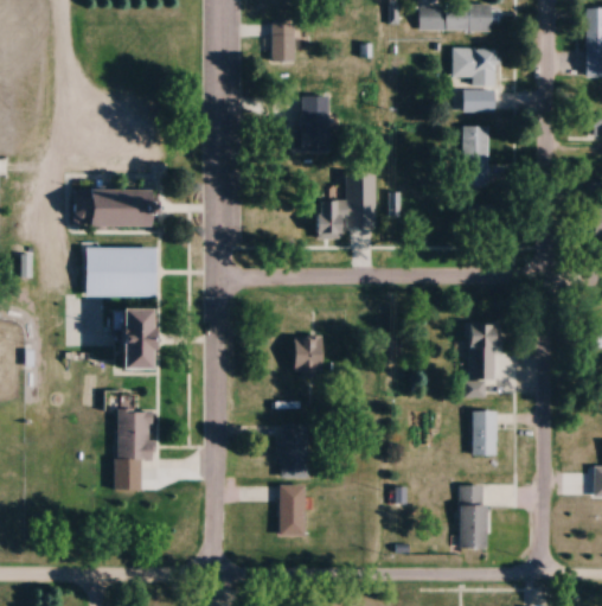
[(421,4),(421,31),(492,31),(492,4),(421,4)]
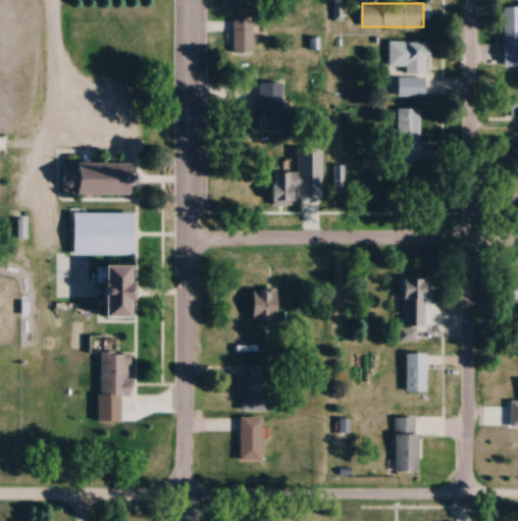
[(517,6),(504,6),(504,62),(517,62),(517,6)]
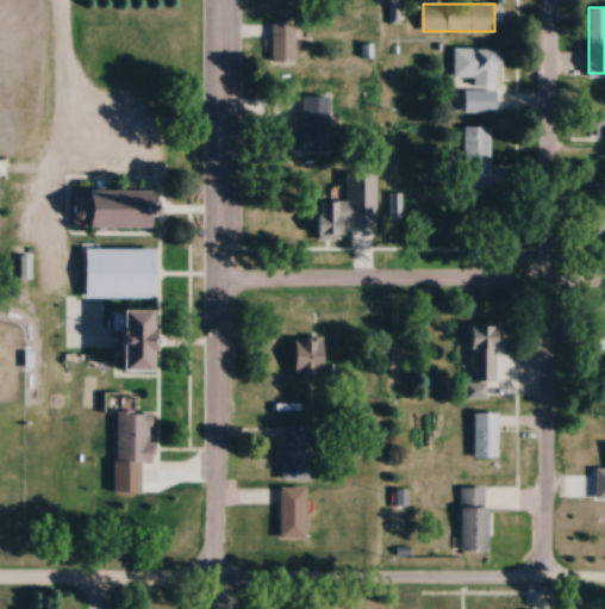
[(274,23),(274,62),(299,62),(299,23),(274,23)]
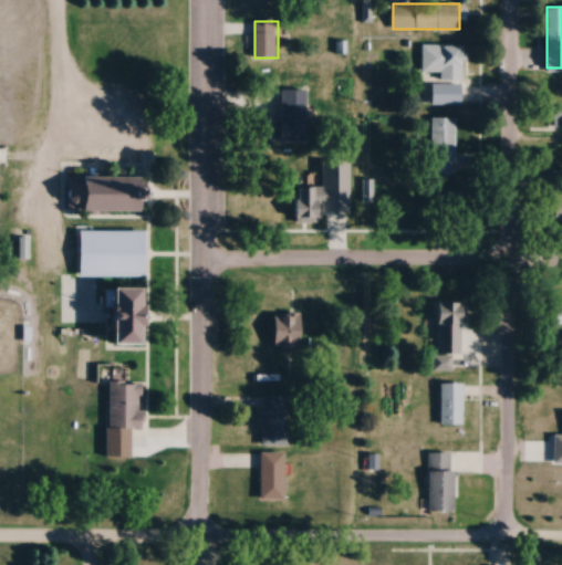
[(424,73),(434,73),(434,106),(464,106),(464,44),(424,44),(424,73)]
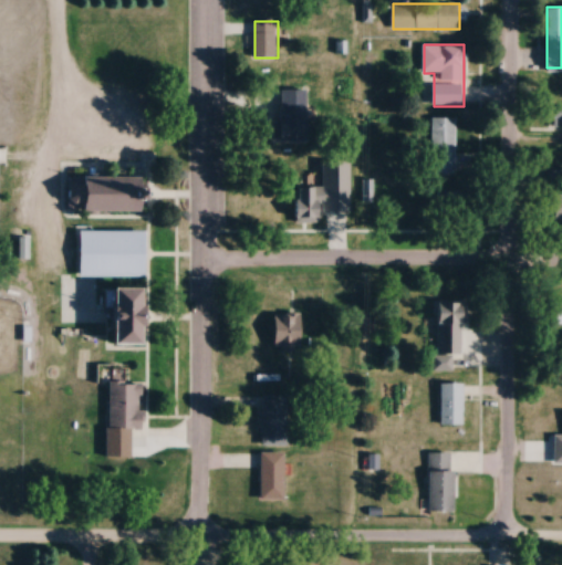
[(309,89),(281,89),(281,142),(309,142),(309,89)]
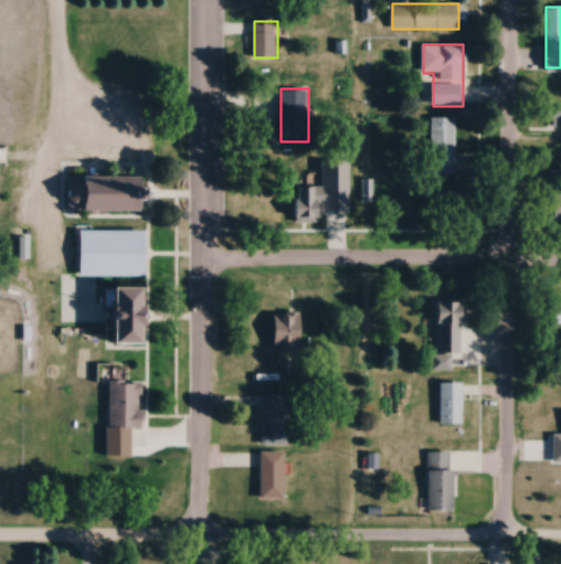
[(434,118),(434,173),(457,173),(457,118),(434,118)]
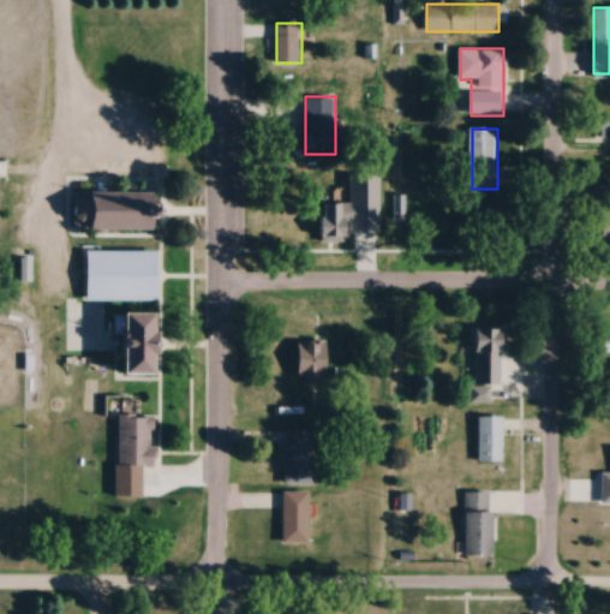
[(380,176),(350,177),(351,202),(318,203),(320,243),(344,242),(342,231),(381,230),(380,176)]
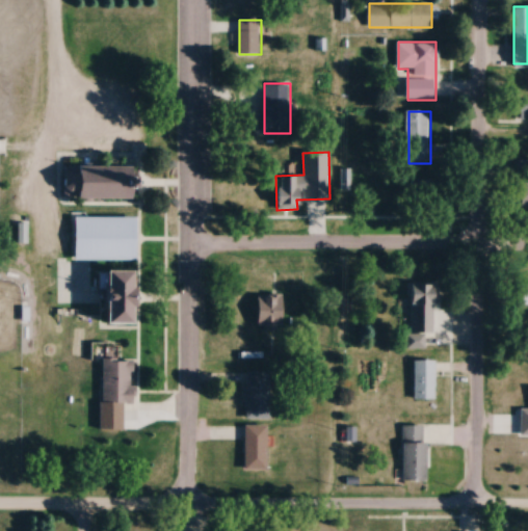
[(131,165),(67,166),(68,198),(132,197),(131,165)]
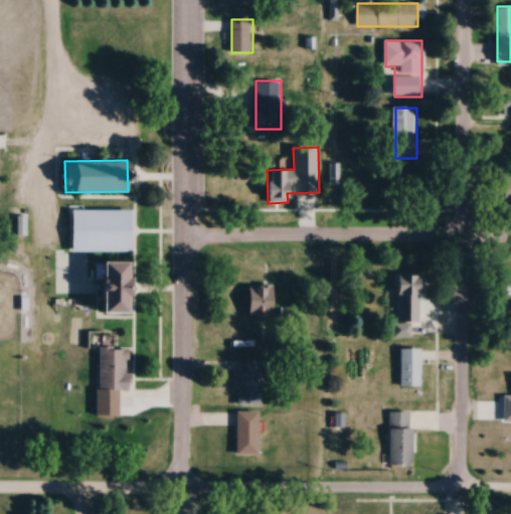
[(420,197),(420,175),(407,175),(407,197),(420,197)]
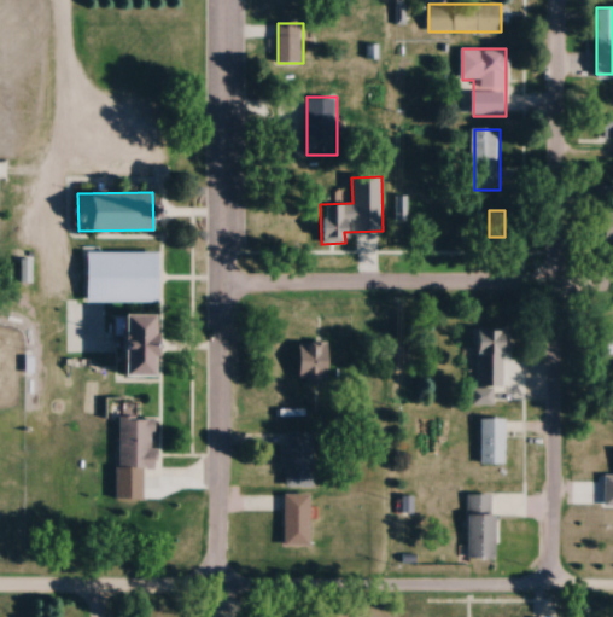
[(158,251),(87,252),(87,306),(74,306),(75,353),(115,353),(115,374),(147,374),(147,313),(112,313),(112,303),(158,303),(158,251)]
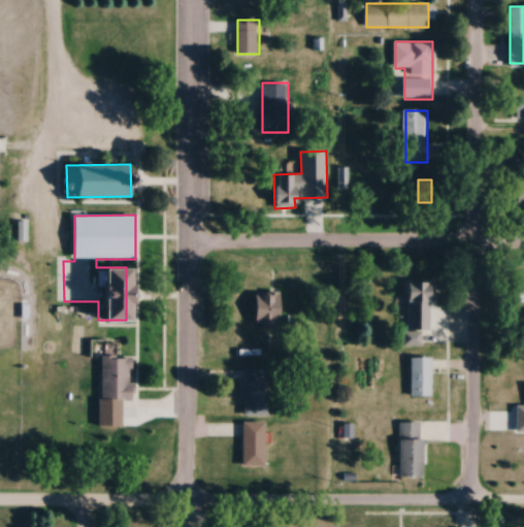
[(429,281),(406,281),(406,306),(429,306),(429,281)]
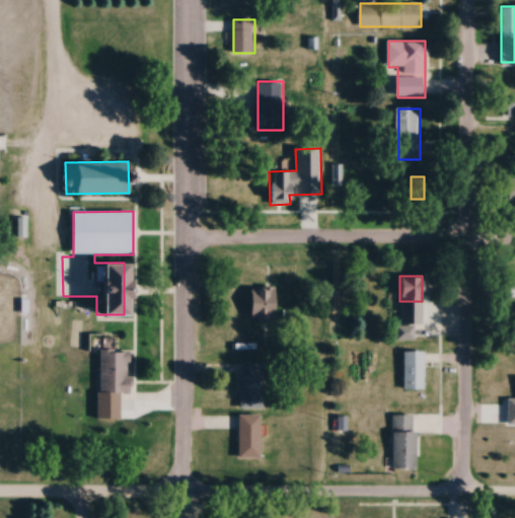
[(249,318),(274,318),(274,288),(249,288),(249,318)]
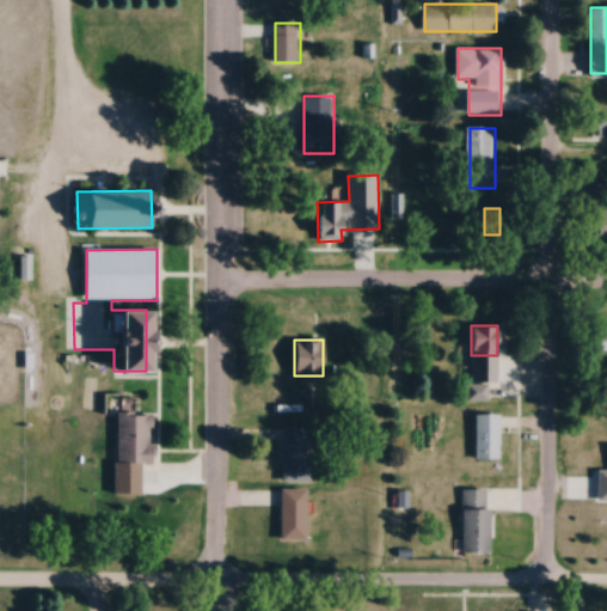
[(471,401),(494,401),(494,384),(471,384),(471,401)]
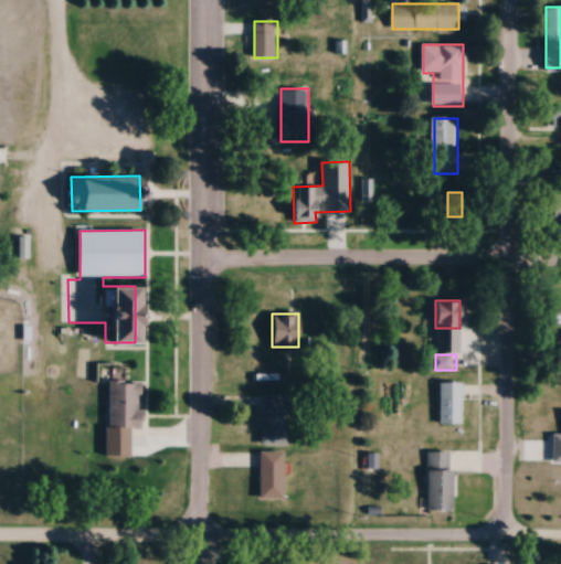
[(144,381),(108,381),(108,432),(144,432),(144,381)]
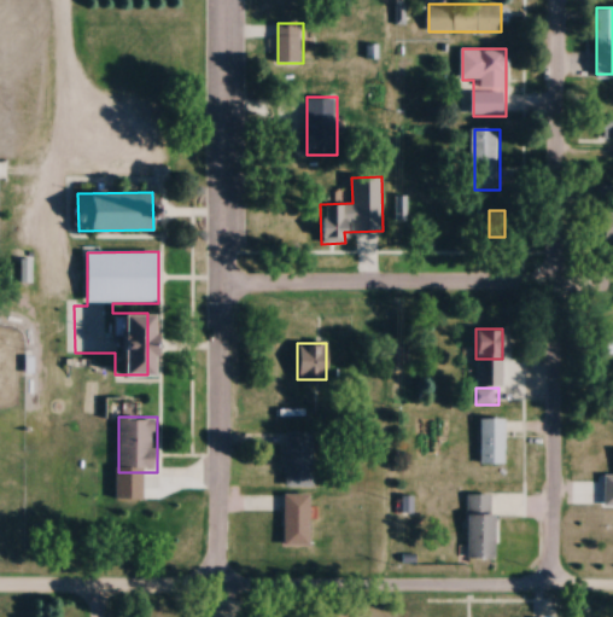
[(506,464),(506,418),(480,418),(480,464),(506,464)]
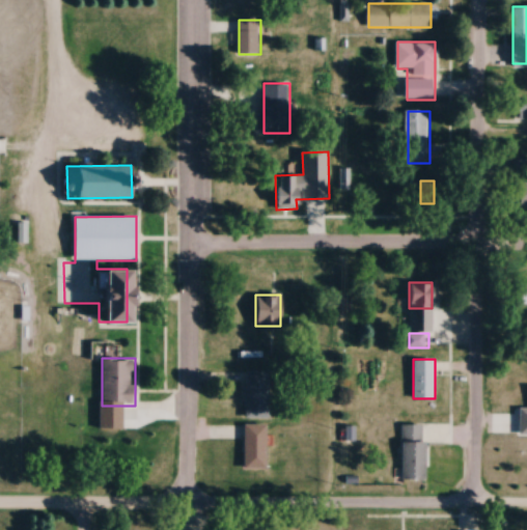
[(271,371),(246,371),(246,418),(271,418),(271,371)]
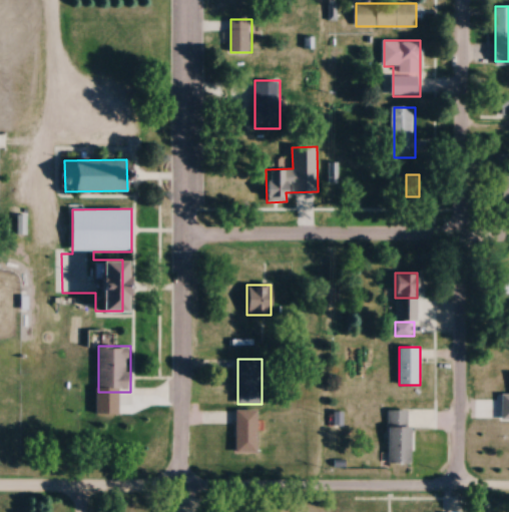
[(411,410),(387,410),(387,463),(411,463),(411,410)]
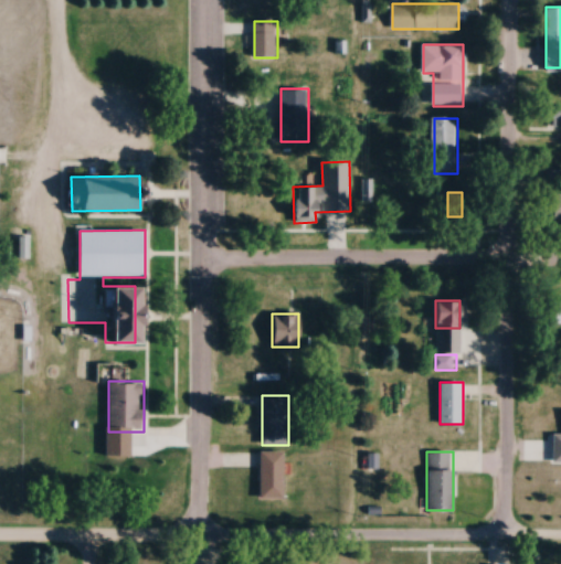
[(284,453),(262,453),(262,499),(284,499),(284,453)]
